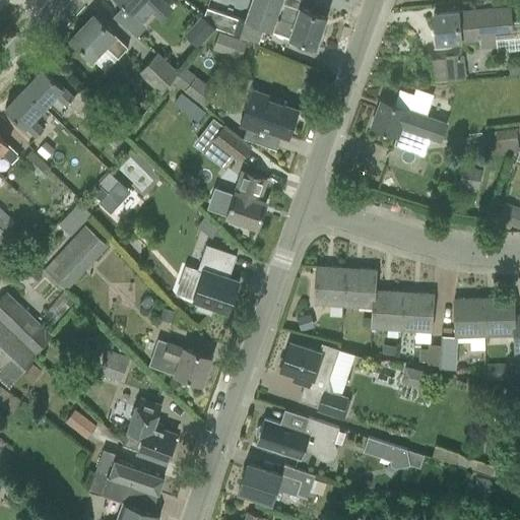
[(163,0),(119,0),(133,13),(143,22),(163,0)]
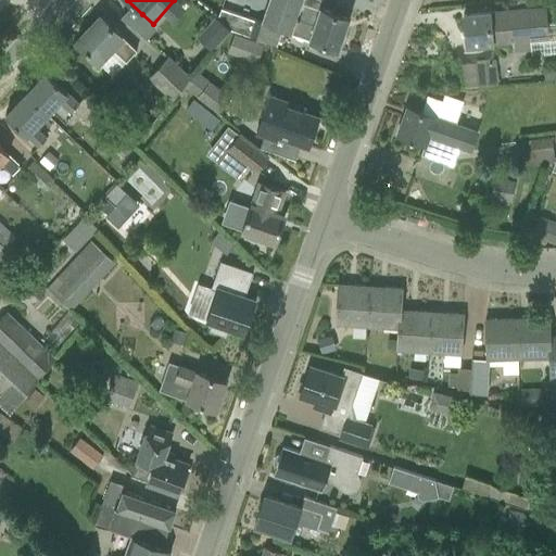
[(196,0),(218,17),(218,19),(231,29),(232,30),(242,34),(247,22),(281,33),(339,50),(341,45),(344,46),(348,35),(344,34),(350,19),(321,10),(325,0),(324,0),(196,0)]
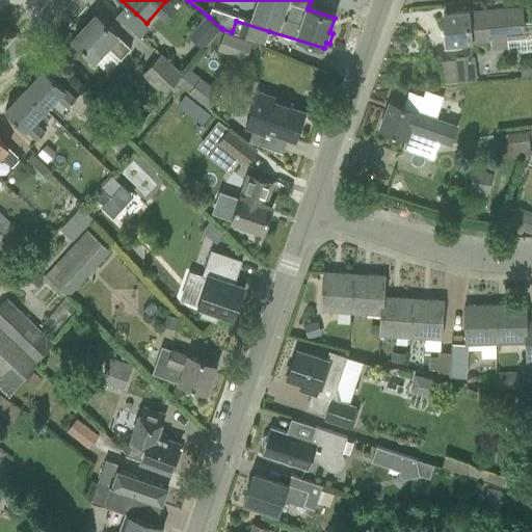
[(491,49),(526,45),(522,7),(444,15),(446,45),(491,41),(491,49)]
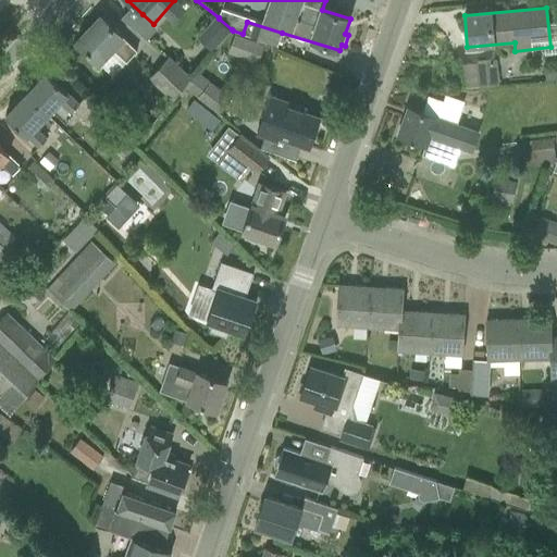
[(137,50),(101,15),(76,41),(99,63),(113,48),(127,61),(137,50)]
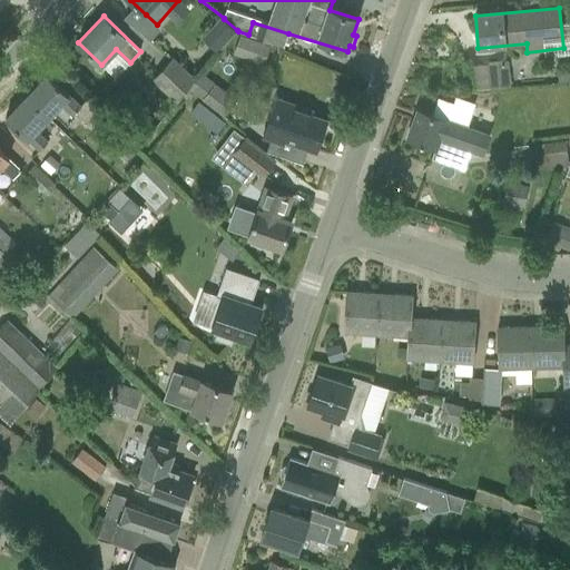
[(218,51),(237,30),(224,19),(222,17),(203,38),(218,51)]
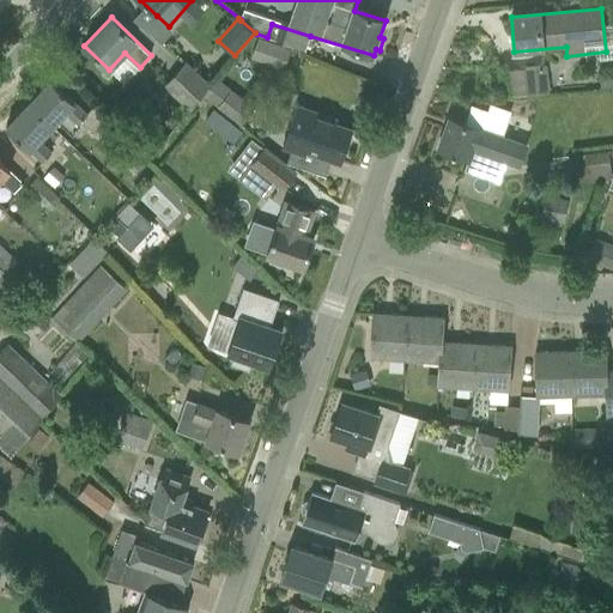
[(269,59),(274,44),(260,38),(254,54),(269,59)]
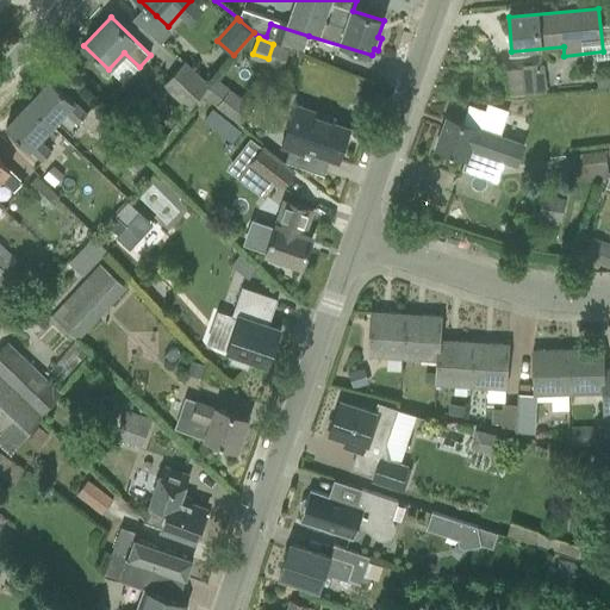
[(190,109),(211,85),(186,62),(163,85),(190,109)]
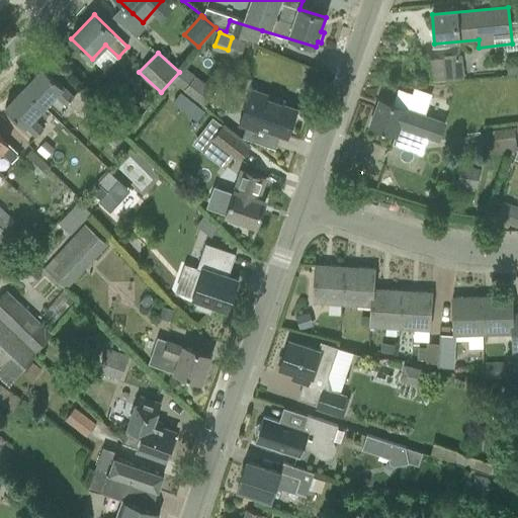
[(461,56),(440,58),(443,81),(464,79),(461,56)]
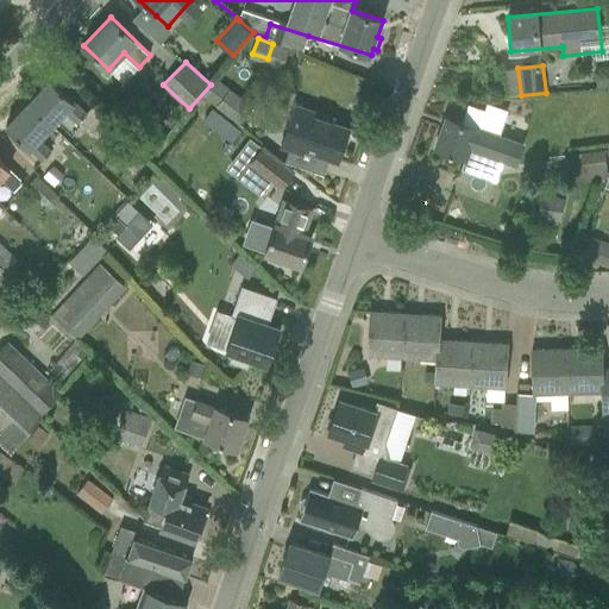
[(86,115),(68,96),(50,80),(50,81),(29,104),(54,126),(66,113),(77,124),(86,115)]
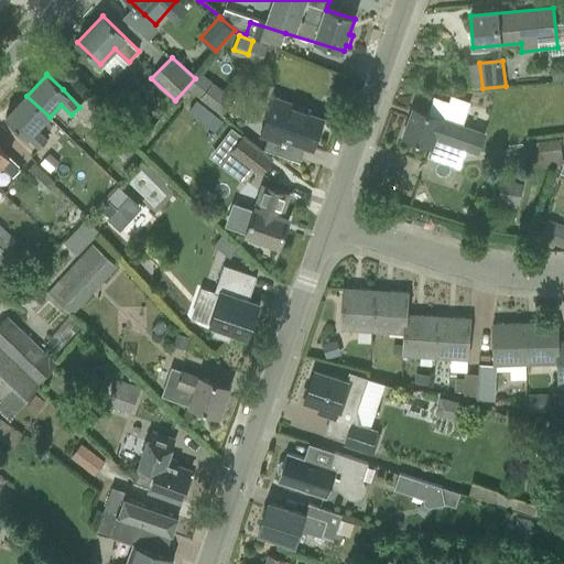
[(202,74),(188,90),(220,116),(234,98),(202,74)]
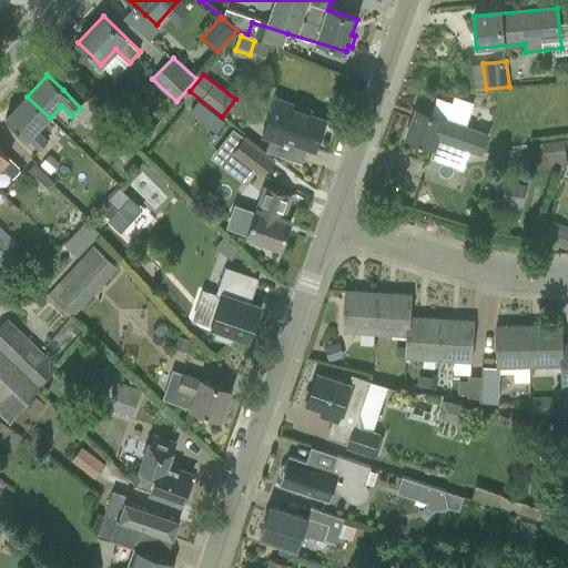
[(50,118),(27,97),(7,117),(6,118),(40,150),(49,141),(38,131),(50,118)]
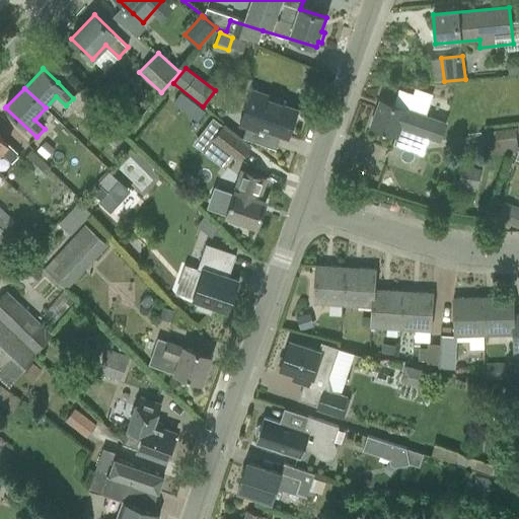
[(258,126),(289,137),(298,109),(284,104),(285,101),(251,89),(246,105),(246,104),(238,125),(256,132),(258,126)]
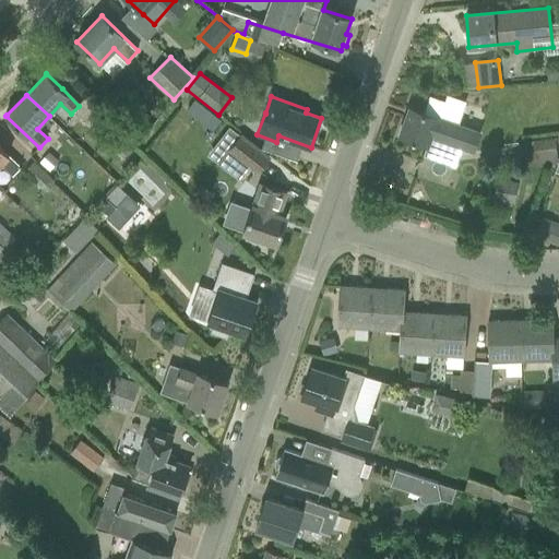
[(431,137),(474,151),(480,132),(409,107),(400,137),(428,146),(431,137)]
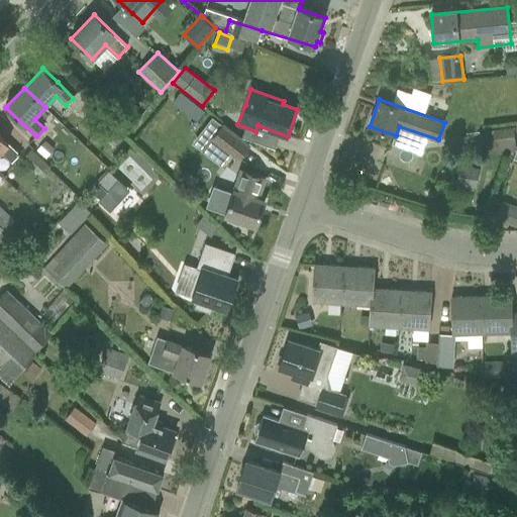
[(213,136),(241,158),(251,144),(223,123),(213,136)]
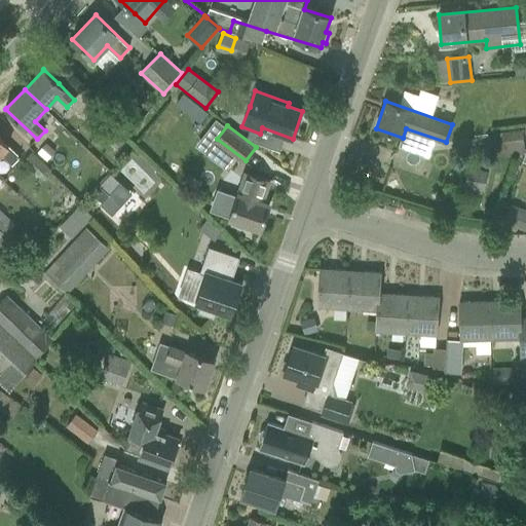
[(522,129),(497,132),(499,155),(524,153),(522,129)]
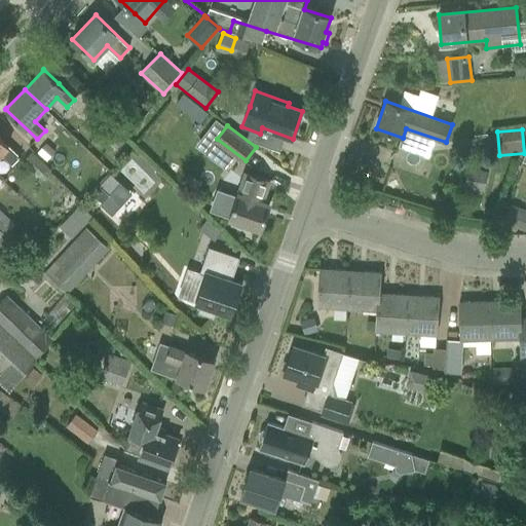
[(20,156),(0,137),(0,155),(1,154),(11,164),(20,156)]
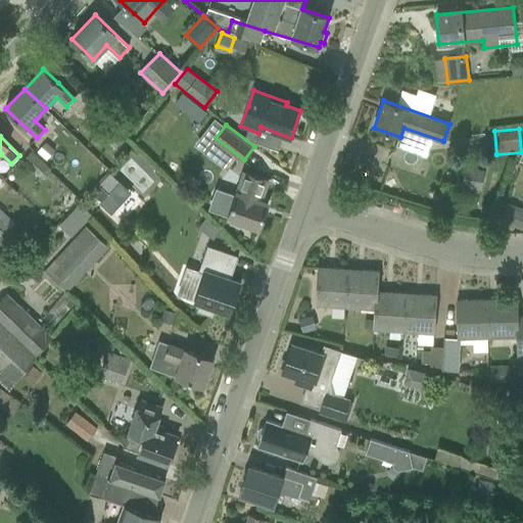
[(55,150),(46,142),(37,152),(46,159),(55,150)]
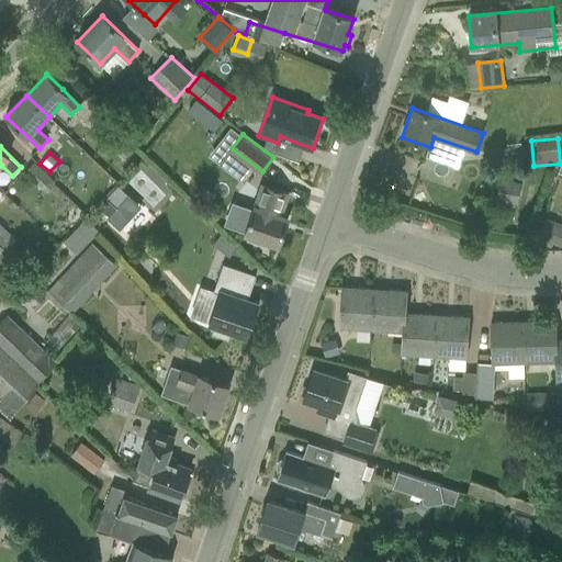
[(24,173),(46,191),(55,180),(34,163),(24,173)]
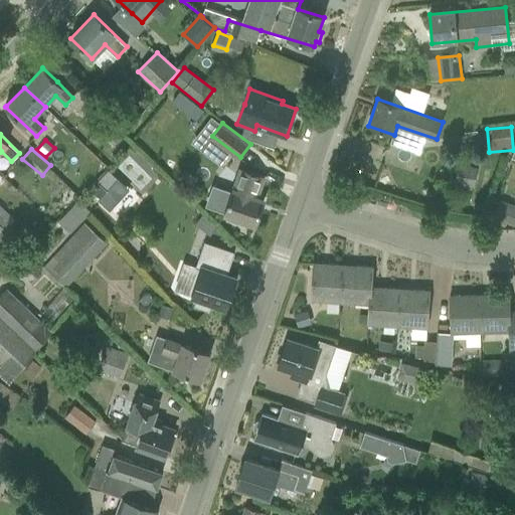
[(455,184),(474,188),(478,168),(459,164),(455,184)]
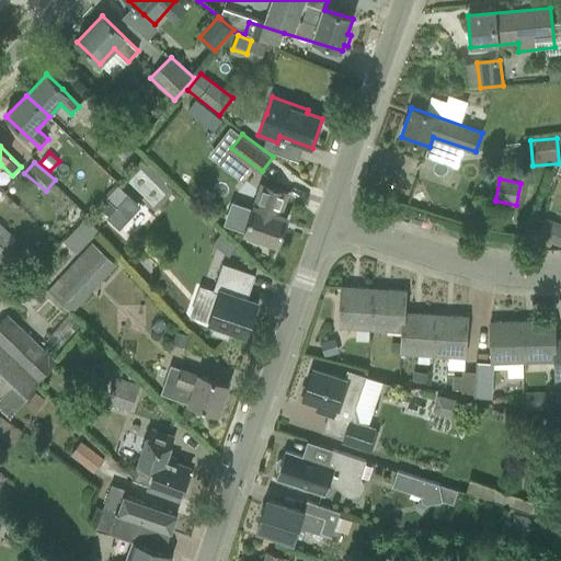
[(287,193),(262,184),(253,209),(233,202),(226,224),(245,231),(244,235),(249,236),(248,239),(260,243),(261,240),(278,245),(287,218),(279,215),(287,193)]
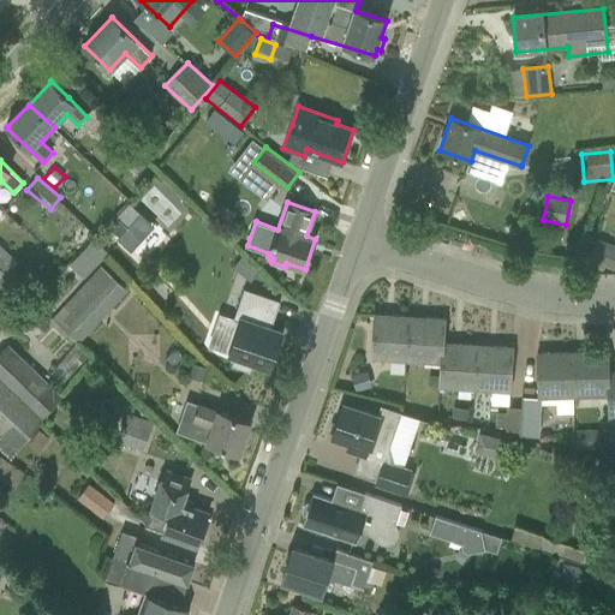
[(133,236),(148,219),(136,208),(121,225),(133,236)]
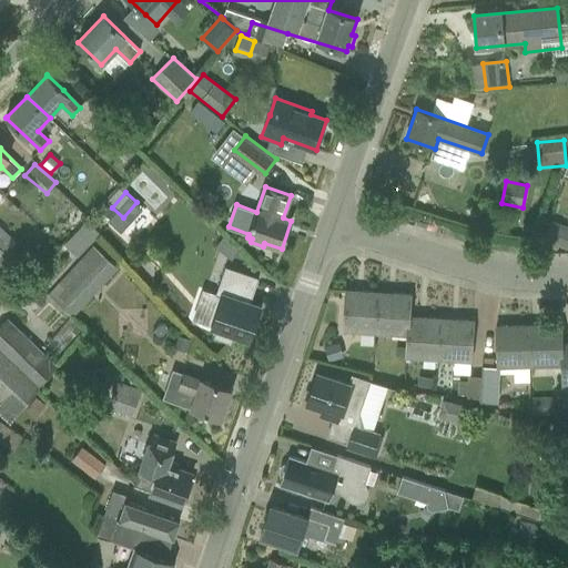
[(0,246),(4,252),(17,240),(0,223),(0,246)]
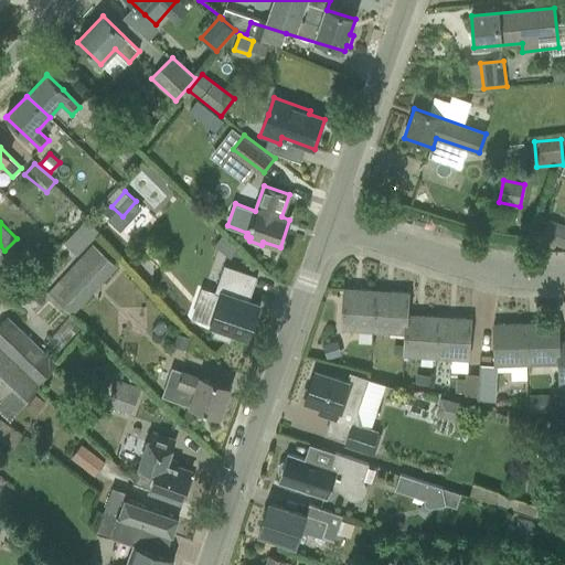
[(547,223),(542,236),(540,244),(554,249),(556,245),(562,227),(547,223)]
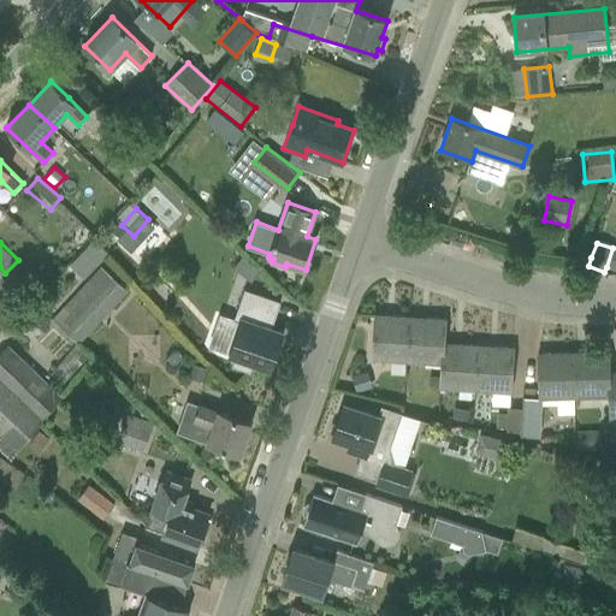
[(52,320),(80,344),(128,291),(100,266),(52,320)]
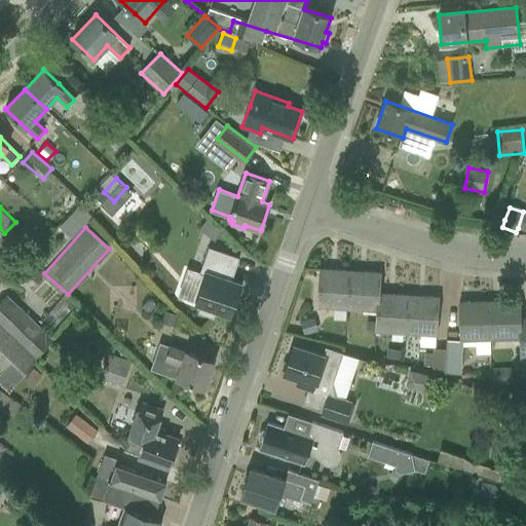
[(0,248),(8,239),(4,235),(0,230),(0,248)]
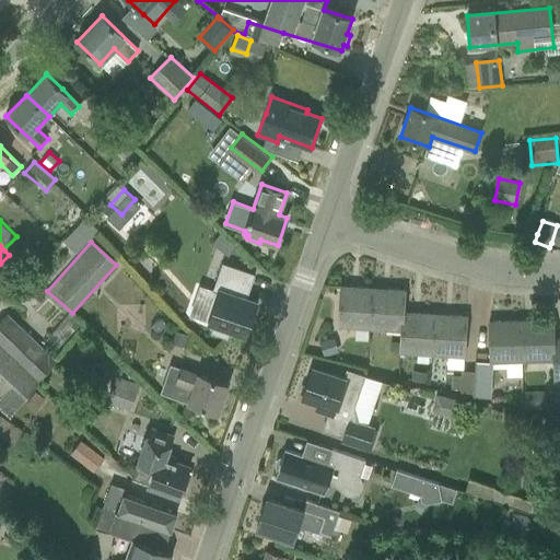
[(32,270),(39,260),(33,255),(30,253),(22,261),(32,270)]
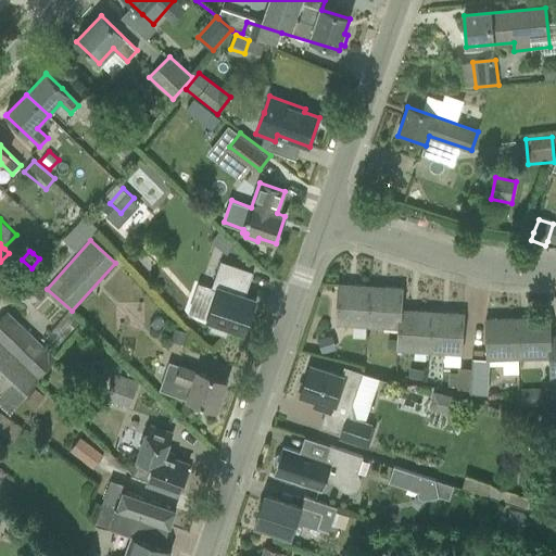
[(217,290),(207,320),(212,323),(210,330),(226,336),(229,328),(244,333),(255,301),(244,297),(253,273),(220,261),(212,288),(217,290)]
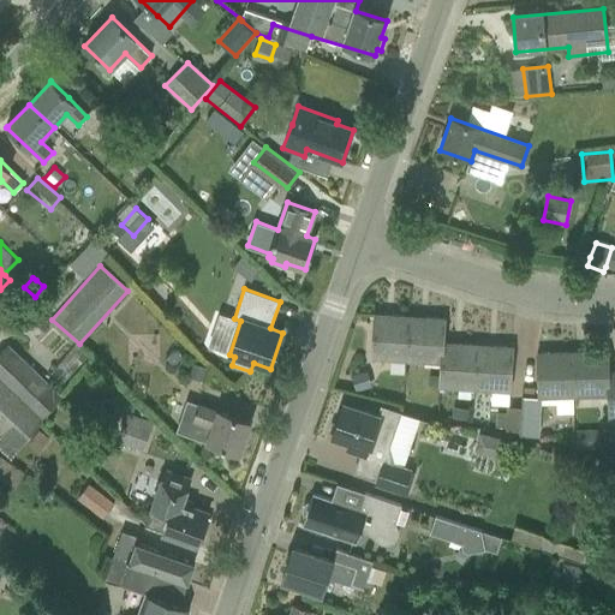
[(30,300),(17,314),(36,334),(49,321),(30,300)]
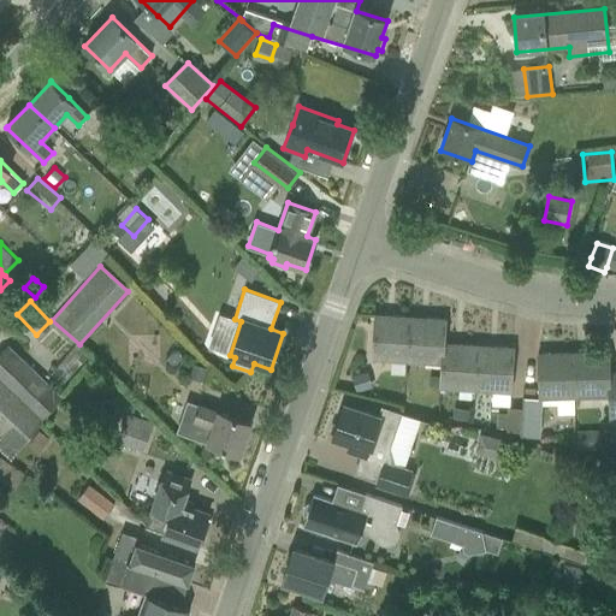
[(372,359),(408,361),(410,317),(375,314),(372,359)]
